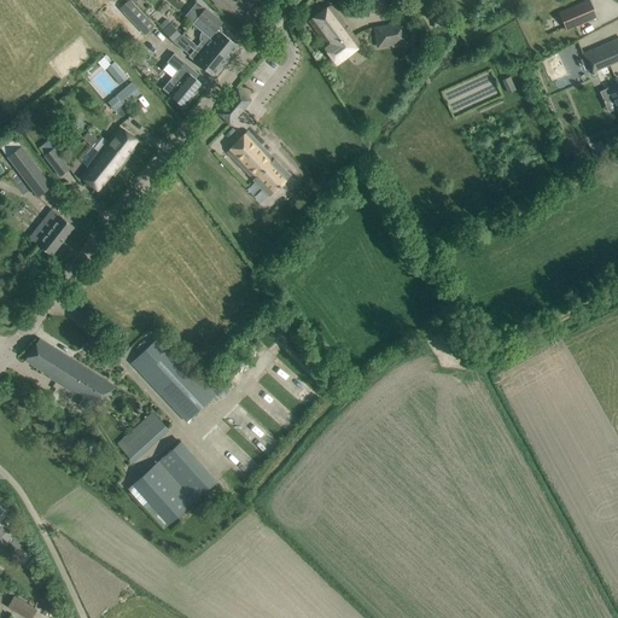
[(559,12),(566,30),(596,17),(589,0),(559,12)]
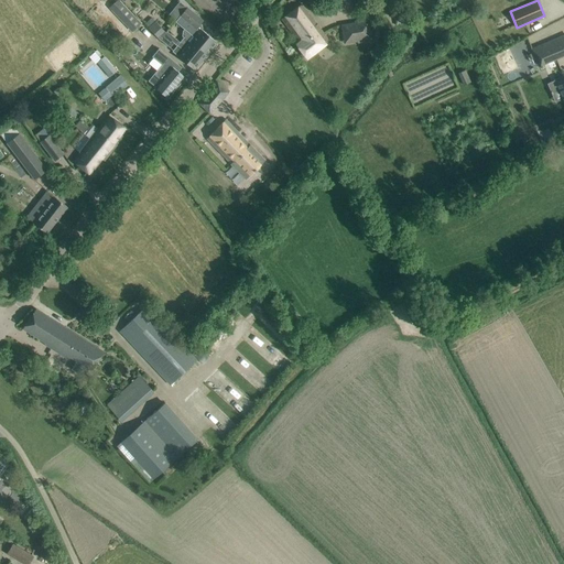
[(111,10),(131,32),(140,23),(120,1),(111,10)]
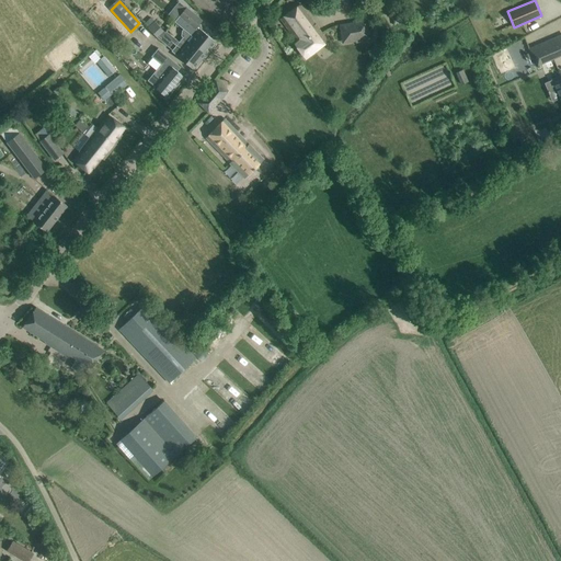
[(328,41),(307,13),(300,4),(279,19),(286,27),(297,42),(295,44),(306,58),(328,41)]
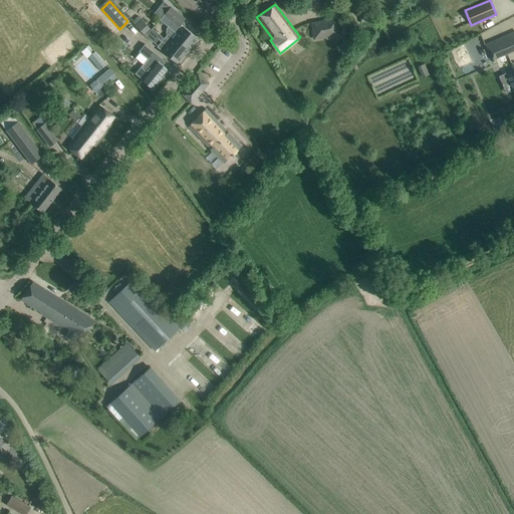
[(189,48),(197,38),(184,27),(184,26),(184,23),(183,22),(185,19),(170,7),(160,20),(177,34),(178,32),(185,38),(182,42),(189,48)]
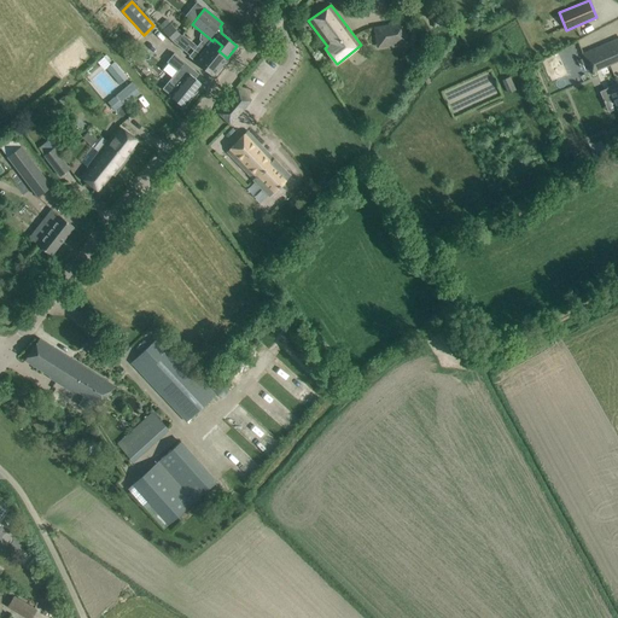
[(392,47),(408,45),(403,22),(374,28),(377,42),(391,40),(392,47)]
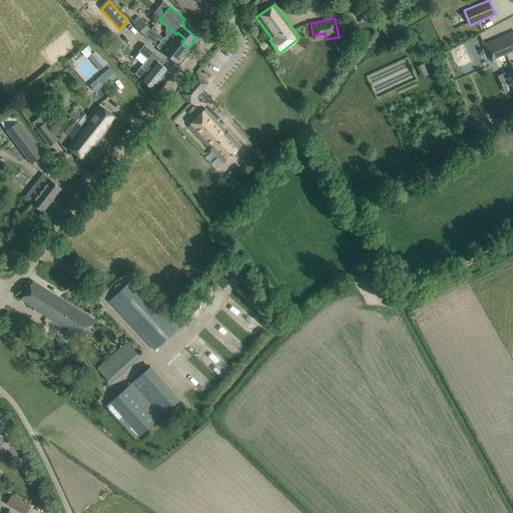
[(140,19),(134,25),(144,36),(150,30),(140,19)]
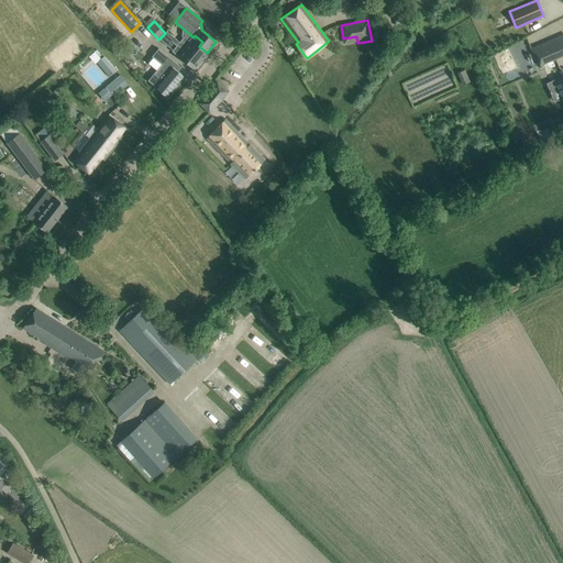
[(189,42),(184,37),(172,52),(194,69),(207,53),(199,46),(202,42),(195,35),(194,37),(189,42)]
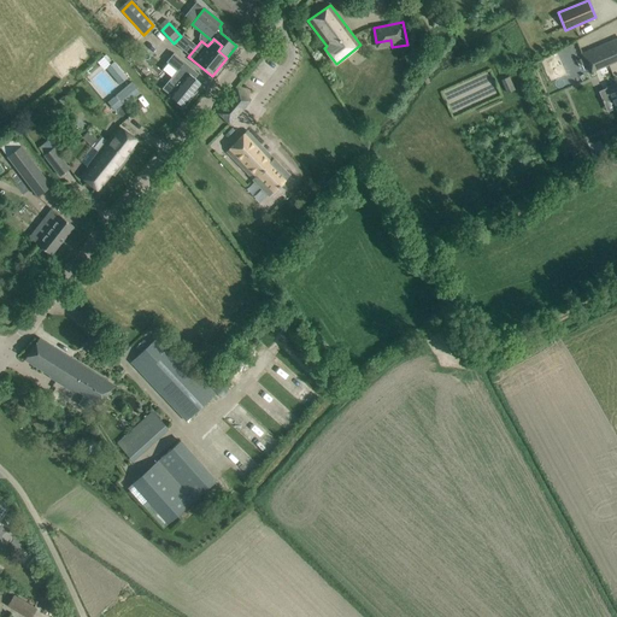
[(616,59),(616,39),(581,54),(589,71),(616,59)]
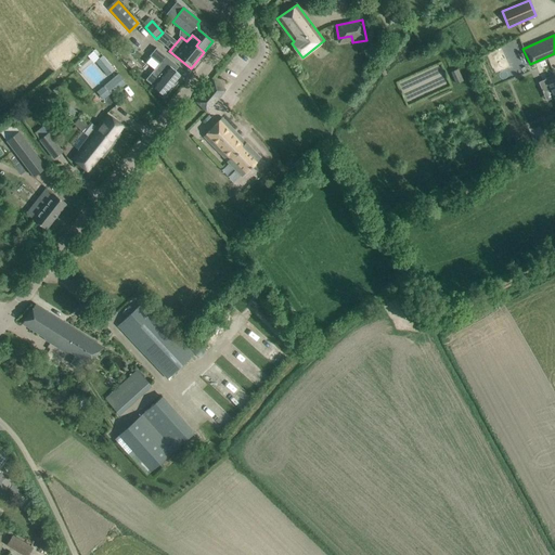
[(159,64),(146,80),(153,86),(152,86),(152,87),(156,90),(165,97),(182,76),(175,71),(178,66),(156,49),(150,55),(159,64)]
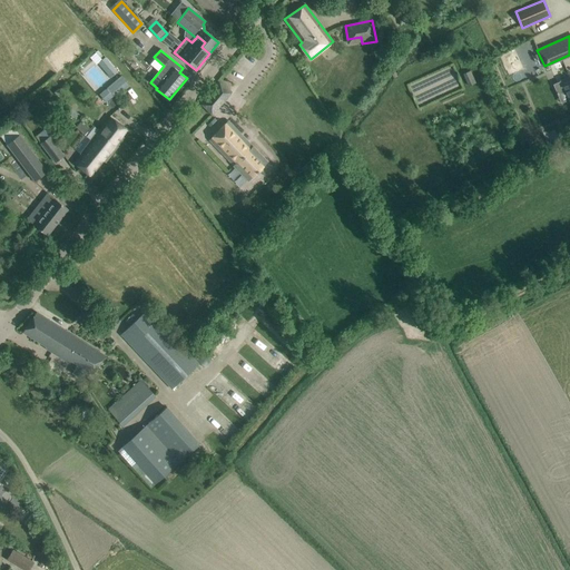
[(105,57),(97,64),(110,79),(118,72),(105,57)]
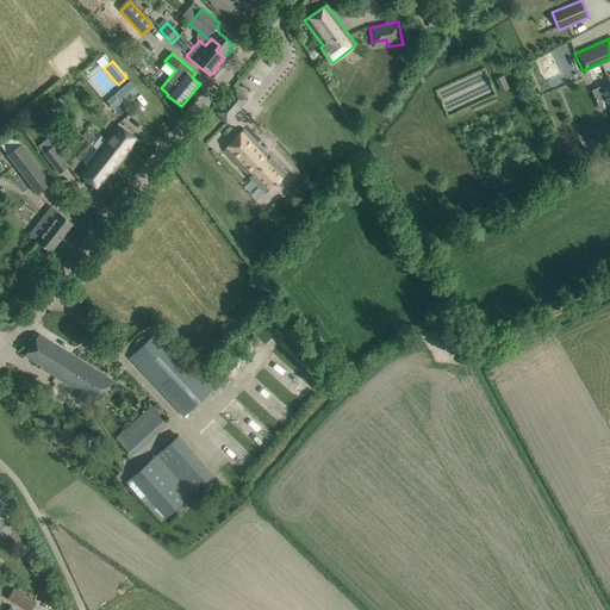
[(483,72),(439,91),(448,112),(493,93),(483,72)]
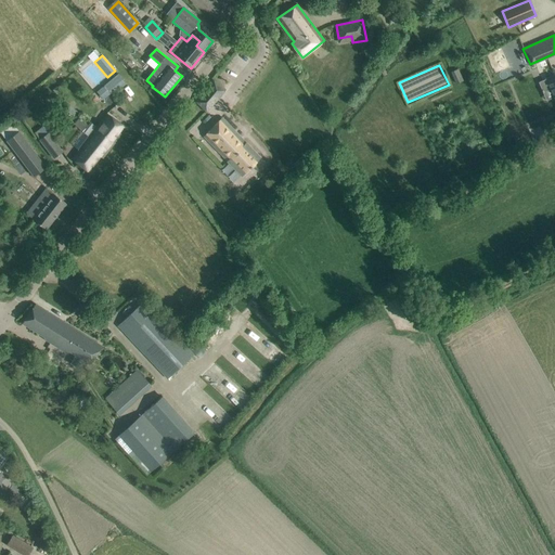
[(545,79),(554,101),(554,76),(554,75),(545,79)]
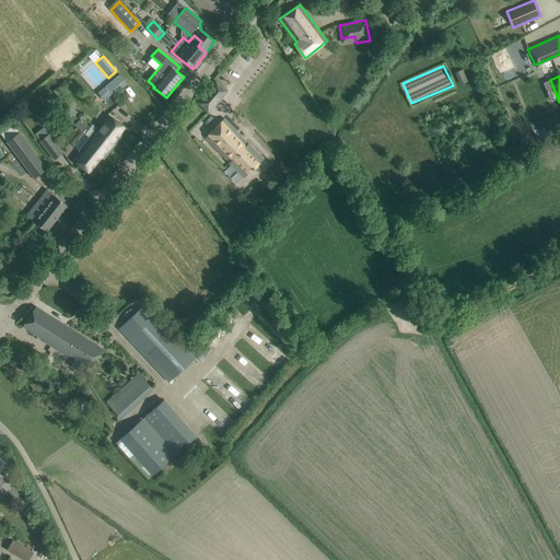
[(114,78),(105,86),(112,94),(120,85),(114,78)]
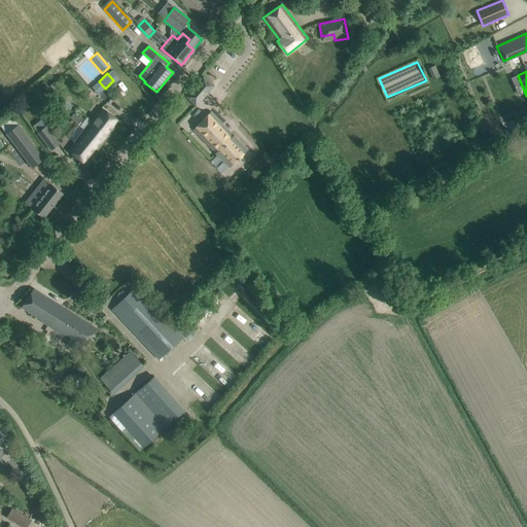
[(203,75),(184,96),(196,106),(214,85),(203,75)]
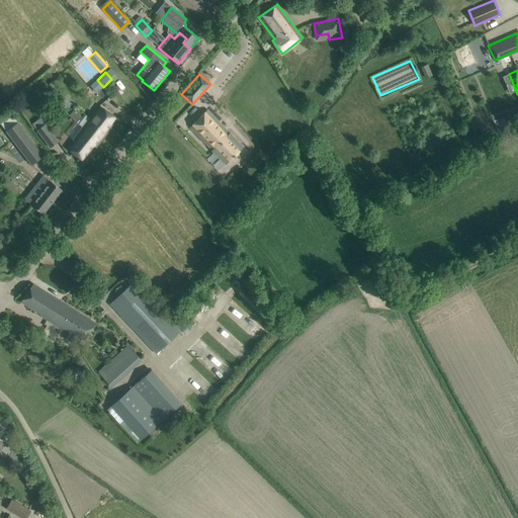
[(117,120),(99,106),(83,126),(101,141),(117,120)]
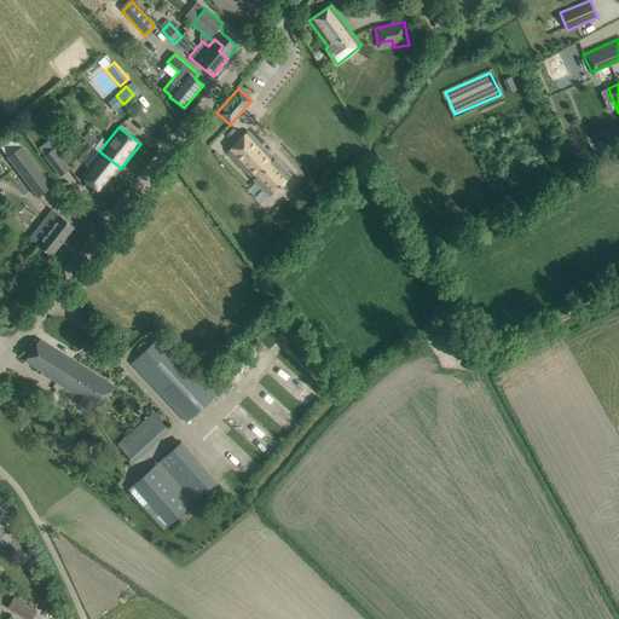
[(227,152),(236,161),(271,195),(293,174),(248,131),(227,152)]
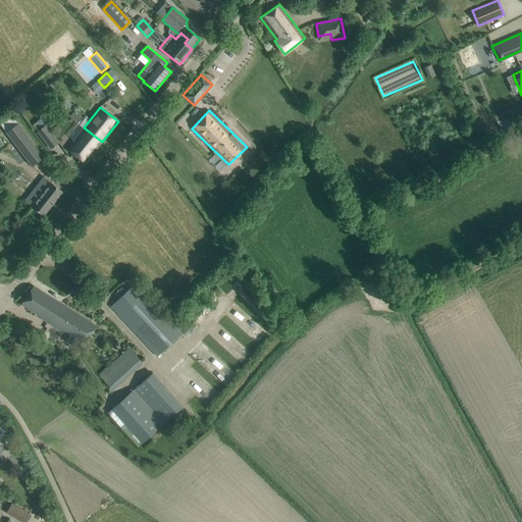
[(83,117),(75,111),(69,117),(76,123),(83,117)]
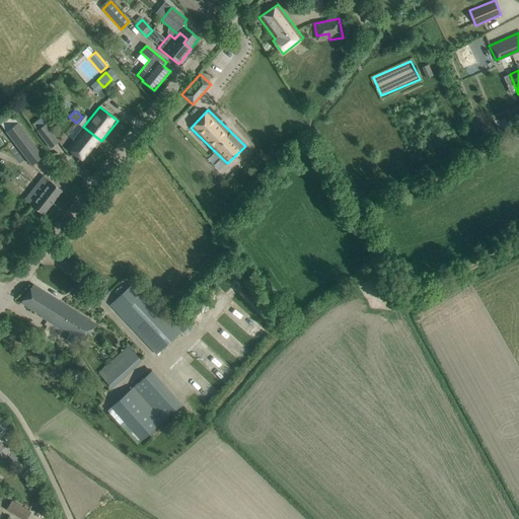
[(43,157),(12,116),(1,125),(31,165),(43,157)]
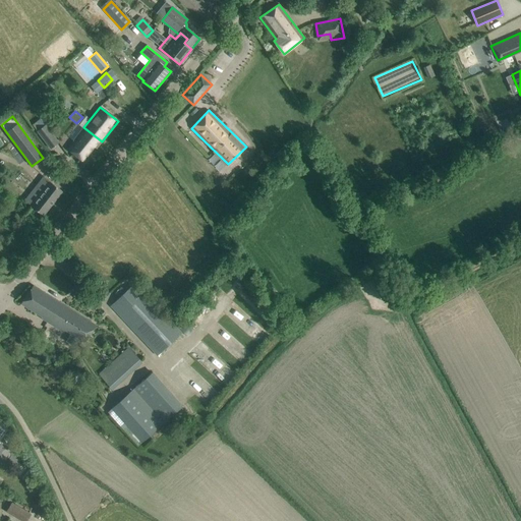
[(45,124),(37,130),(51,149),(59,142),(45,124)]
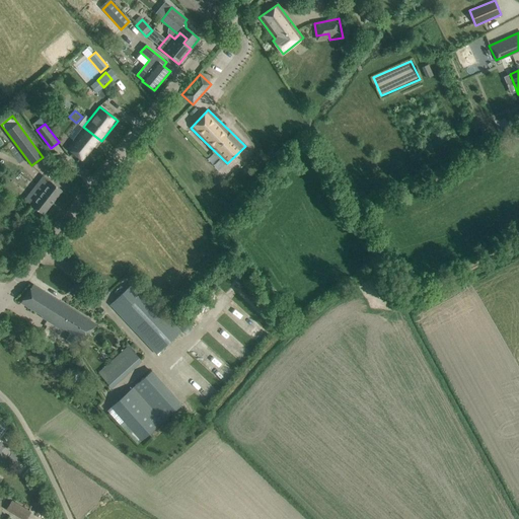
[(96,148),(101,141),(83,127),(67,148),(83,161),(94,147),(96,148)]
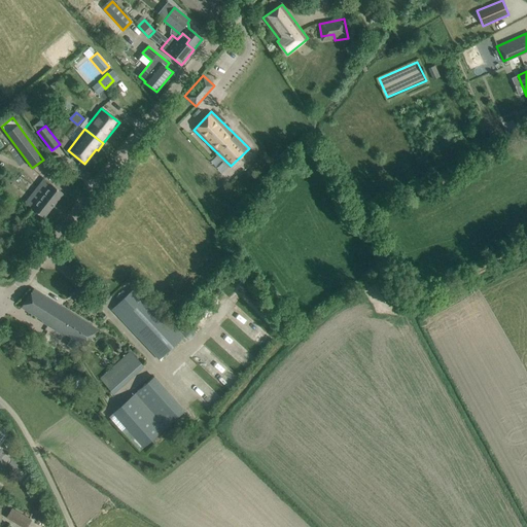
[(44,218),(63,194),(50,184),(32,208),(44,218)]
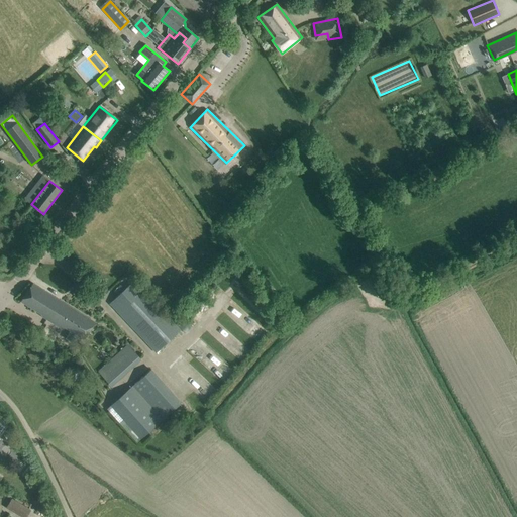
[(156,352),(180,330),(134,281),(109,304),(156,352)]
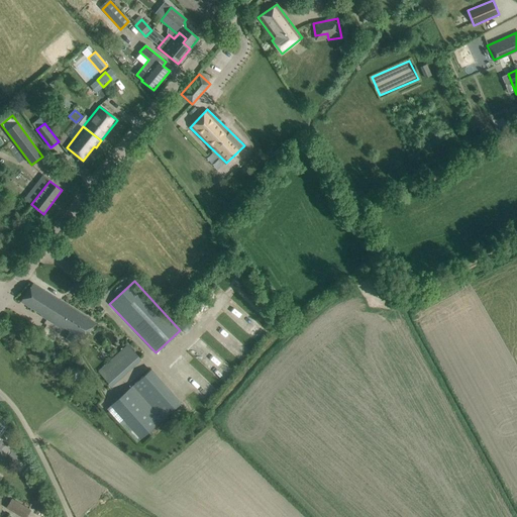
[(84,339),(95,322),(32,284),(20,301),(41,314),(40,316),(64,330),(65,328),(84,339)]
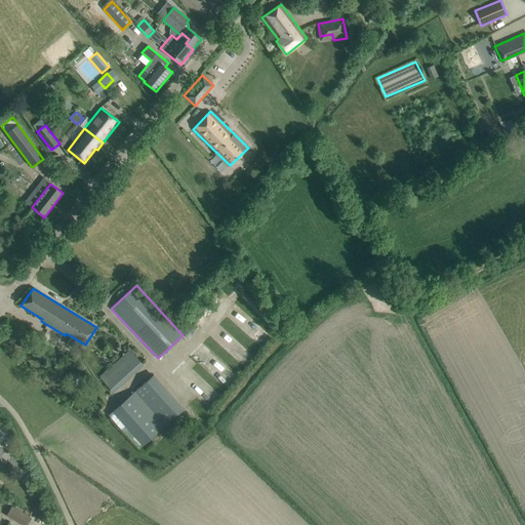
[(130,350),(99,377),(112,392),(143,365),(130,350)]
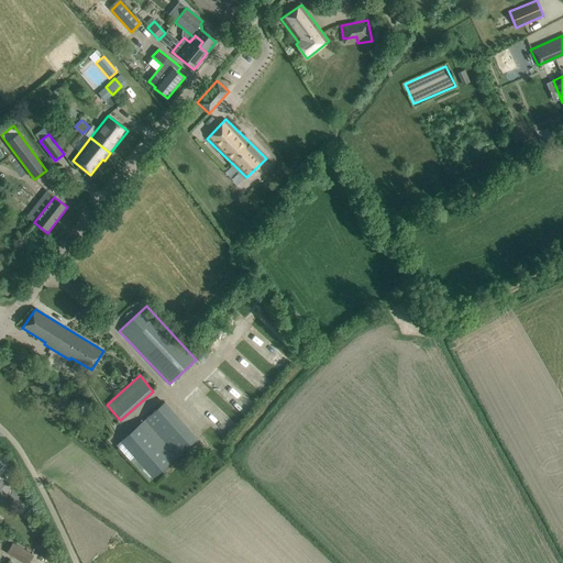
[(156,409),(117,444),(150,482),(198,438),(165,401),(163,404),(156,409)]
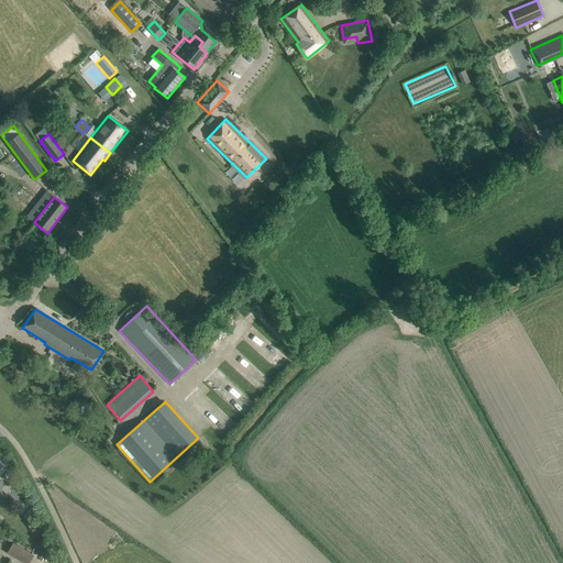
[(18,559),(22,552),(10,545),(7,552),(18,559)]
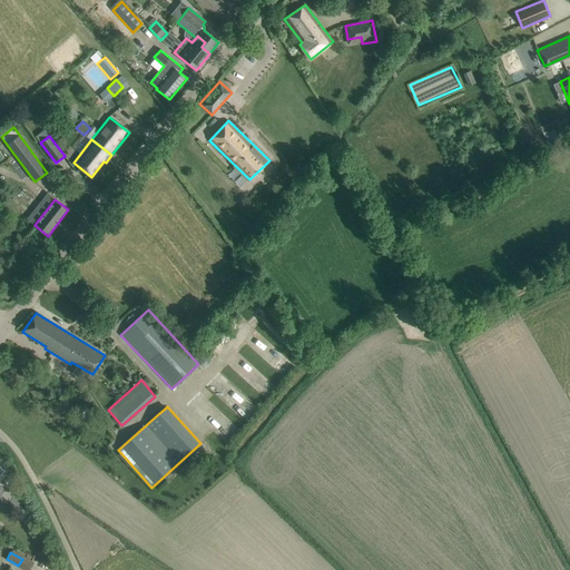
All buildings are outlined.
